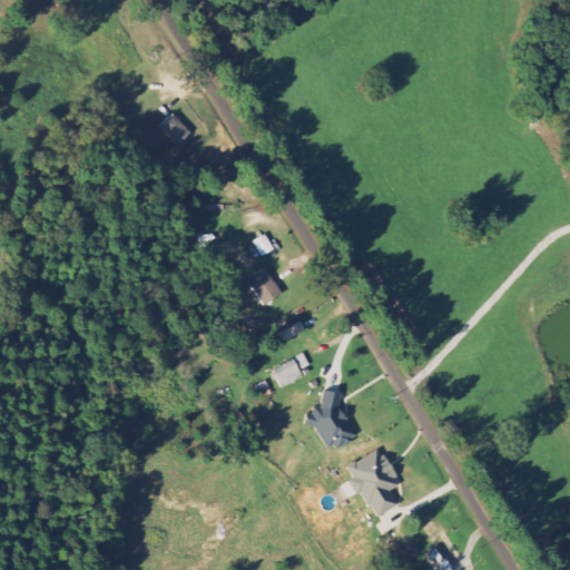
[(177,146),(189,133),(170,116),(159,128),(177,146)]
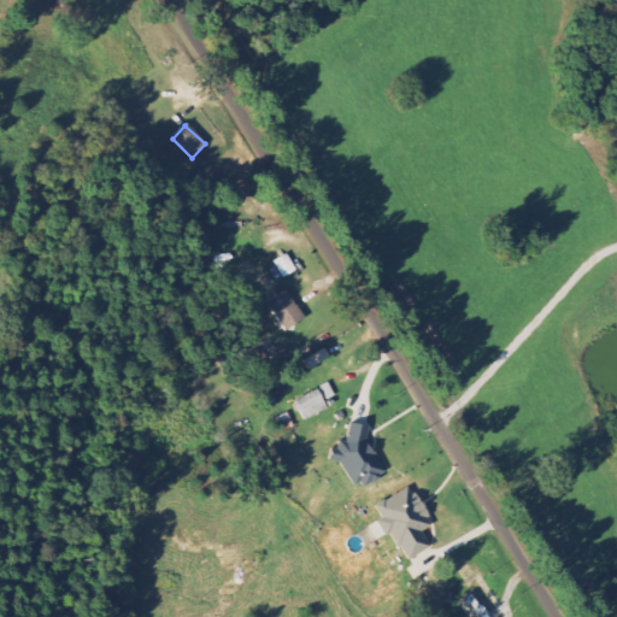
[(274,262),(283,278),(297,271),(287,254),(274,262)]
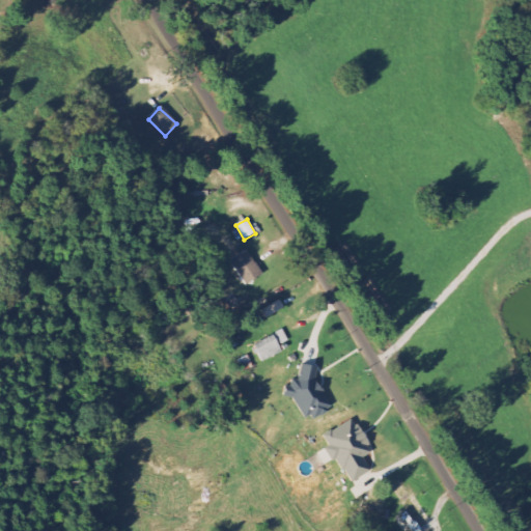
[(261,276),(247,251),(230,260),(245,285),(261,276)]
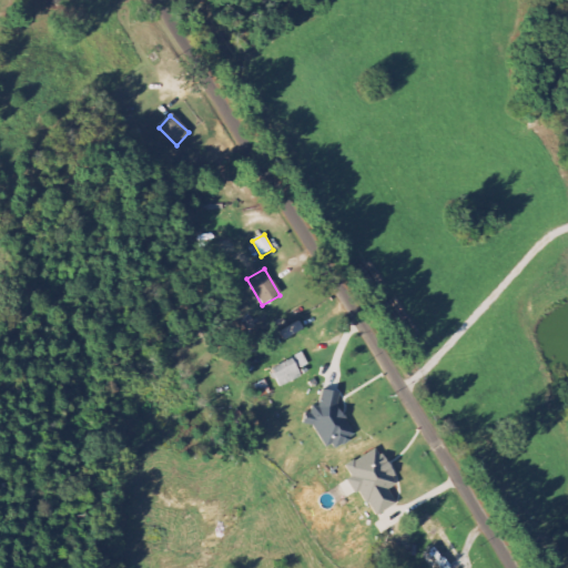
[(304,333),(301,324),(280,332),(283,341),(304,333)]
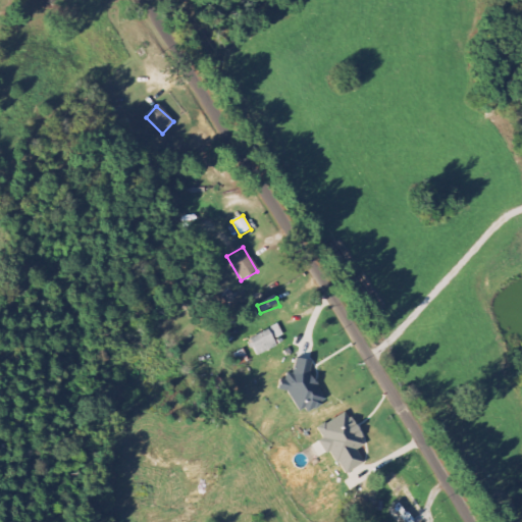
[(258,357),(277,347),(274,341),(283,335),(278,325),(249,340),(258,357)]
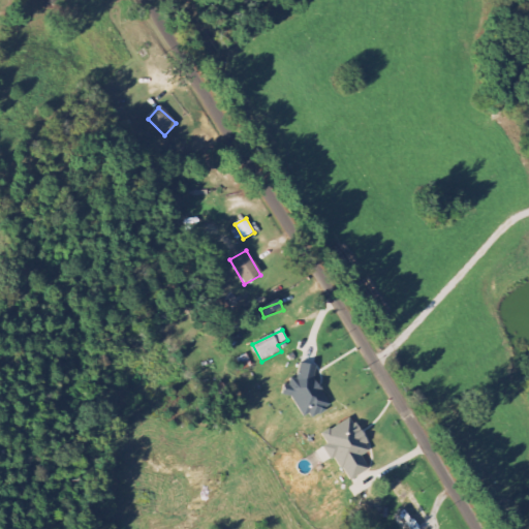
[(317,368),(301,364),(297,378),(289,376),(284,396),(300,400),(297,411),(321,417),(330,390),(312,385),(317,368)]
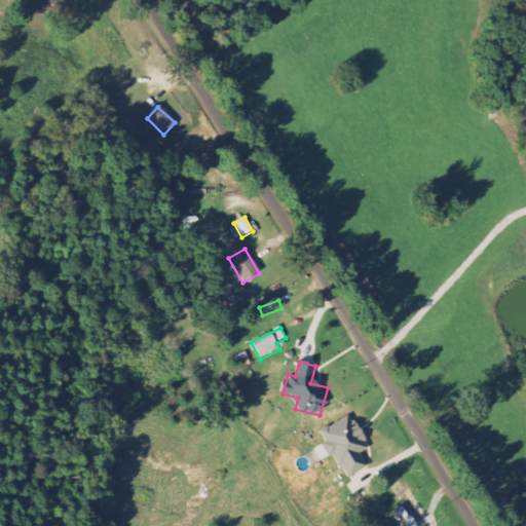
[(347,479),(368,467),(360,454),(369,449),(349,415),(320,433),(326,444),(313,451),(321,462),(334,455),(347,479)]
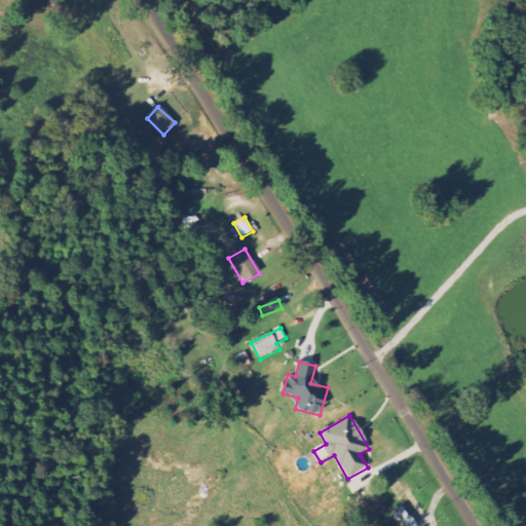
[(404,508),(396,513),(404,525),(409,525),(422,518),(409,495),(413,492),(408,483),(402,486),(397,477),(388,483),(404,508)]
